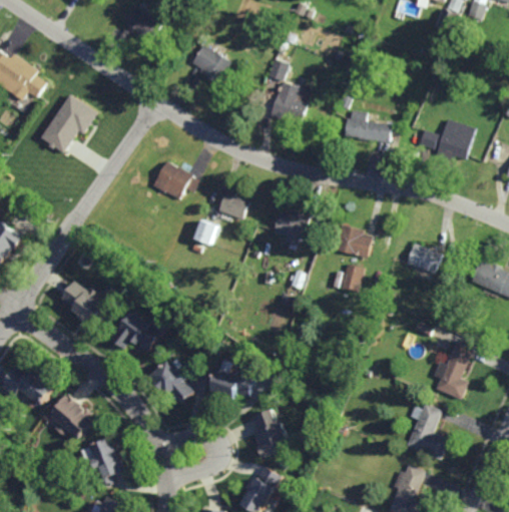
[(508,0),(508,2),(501,0),(486,0),(485,4),(486,4),(482,20),(467,16),(471,0),(472,1),(472,0),(508,0)]
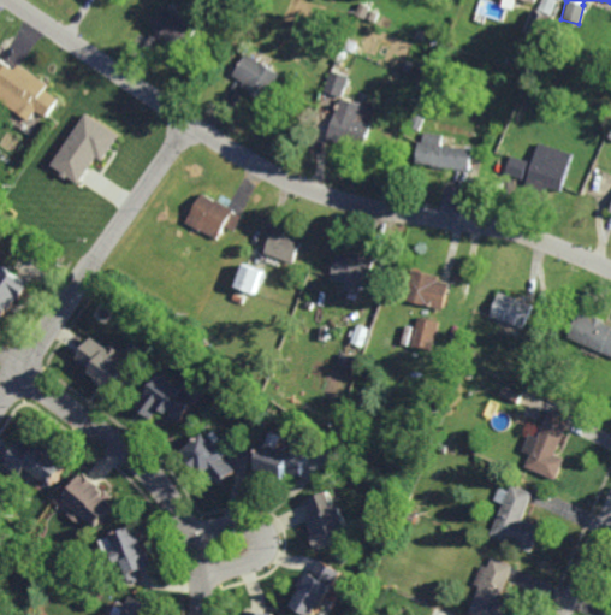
[(362,18),(353,15),(357,3),(367,6),(362,18)]
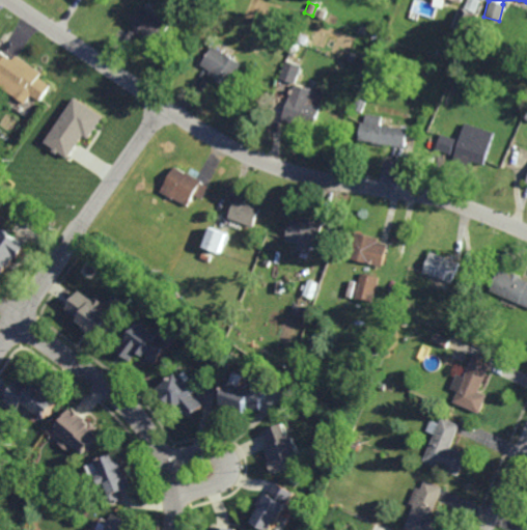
[(154,45),(127,26),(140,6),(167,25),(154,45)]
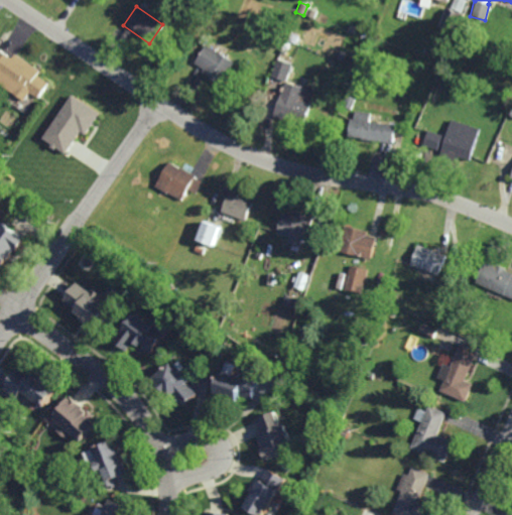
[(310,19),(304,16),(308,8),(314,10),(310,19)]
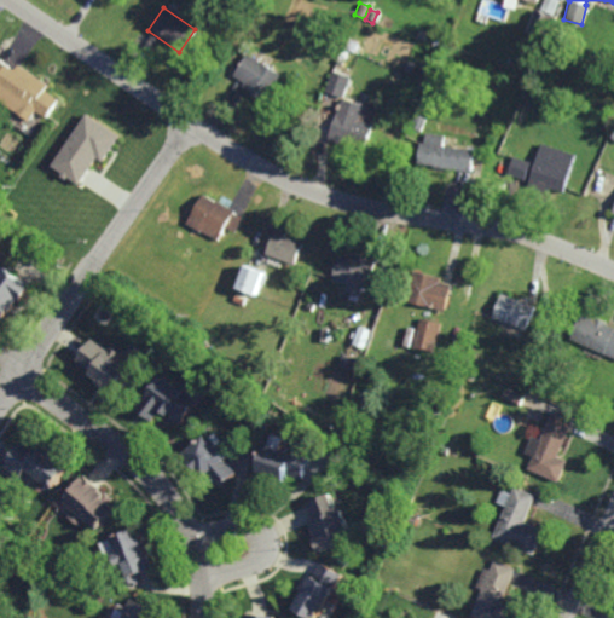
[(546,41),(534,40),(525,35),(533,10),(555,17),(546,41)]
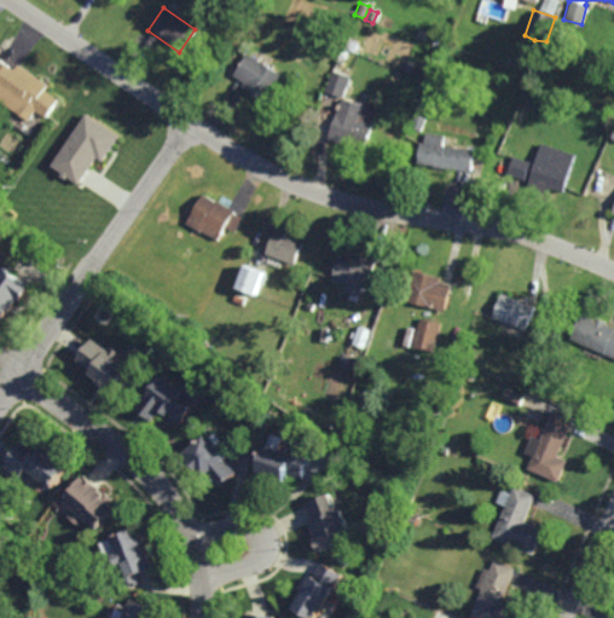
[(421,41),(413,38),(417,29),(424,33),(421,41)]
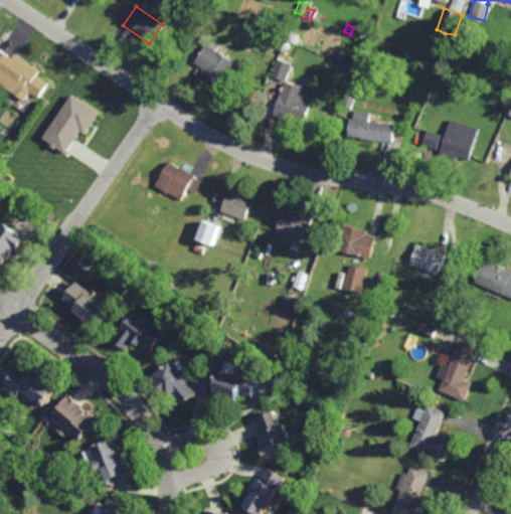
[(279,40),(271,37),(275,27),(283,30),(279,40)]
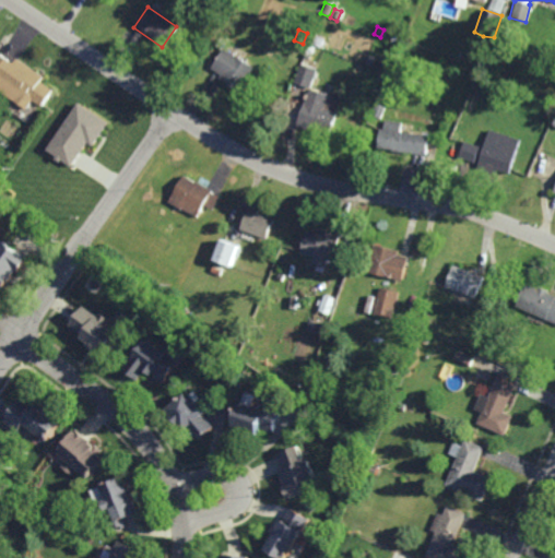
[(318,47),(308,44),(313,34),(321,37),(318,47)]
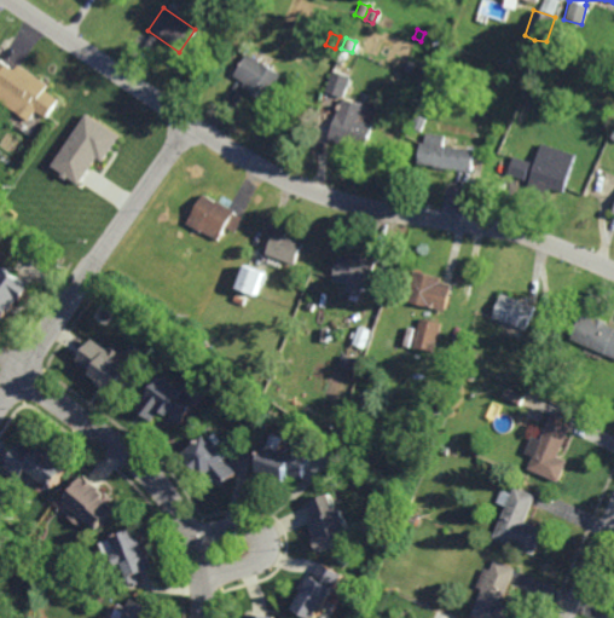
[(262,99),(239,85),(242,81),(231,75),(245,53),(279,73),(262,99)]
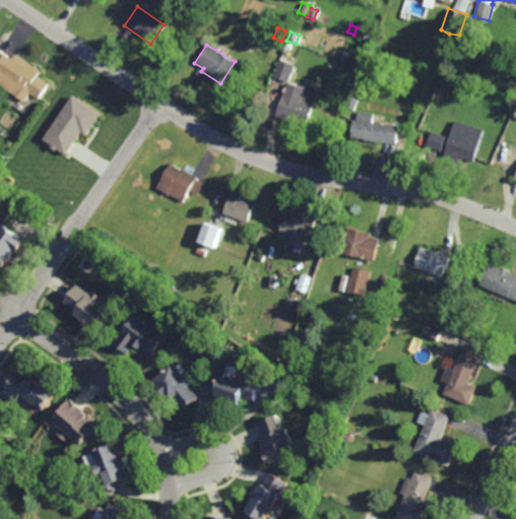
[(10,58),(13,54),(38,71),(35,74),(46,82),(36,98),(27,92),(21,102),(0,86),(0,52),(3,53),(10,58)]
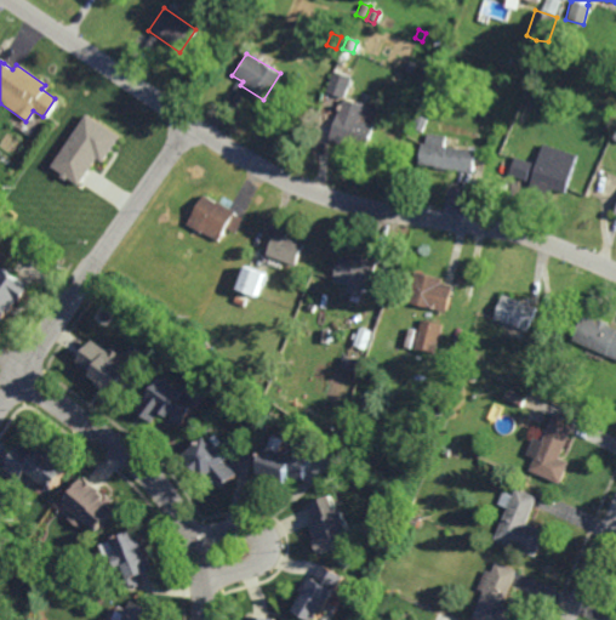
[(349,85),(346,85),(342,97),(324,91),(331,69),(349,77),(348,79),(351,80),(349,85)]
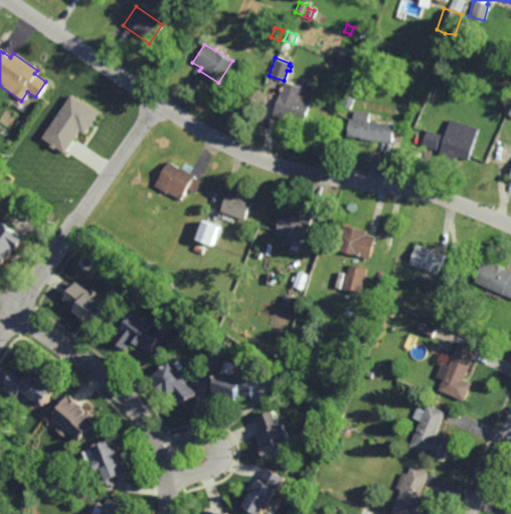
[(302,125),(272,116),(283,80),(301,87),(298,98),(309,102),(302,125)]
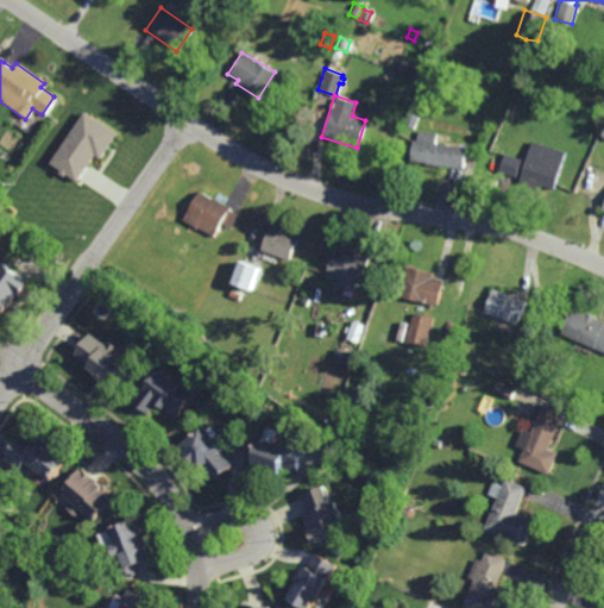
[(411,129),(401,124),(407,112),(416,117),(411,129)]
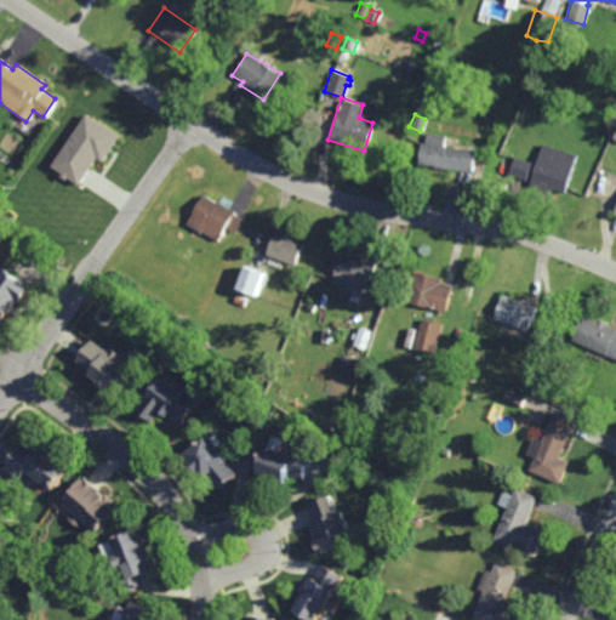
[(98,128),(102,123),(109,128),(106,132),(117,140),(101,163),(86,153),(84,158),(78,154),(80,149),(68,141),(84,118),(98,128)]
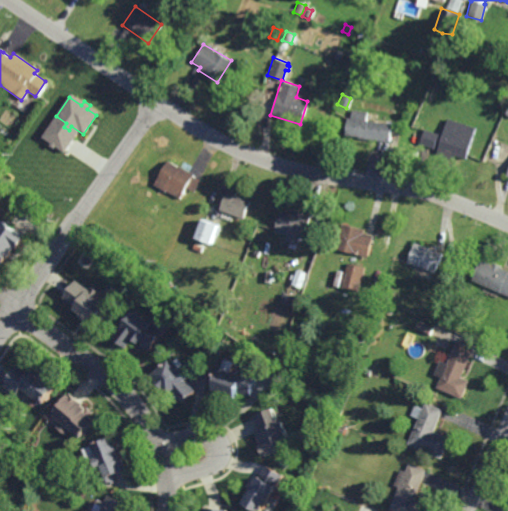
[(365,120),(391,123),(388,142),(356,138),(357,136),(344,134),(346,117),(349,118),(350,110),(366,112),(365,120)]
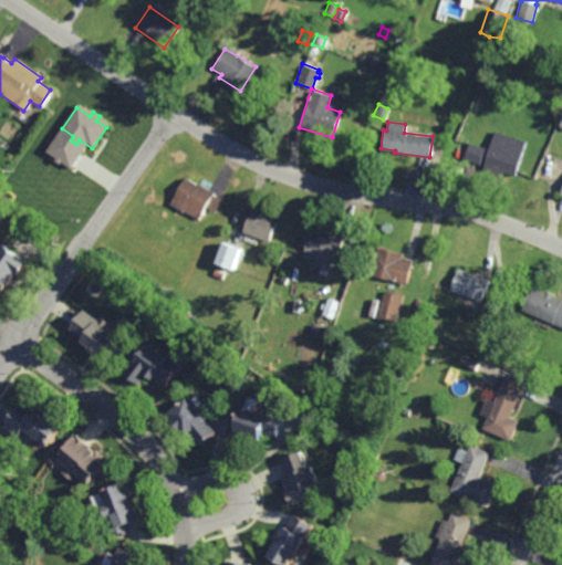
[(513,175),(500,170),(498,177),(480,171),(491,137),(509,143),(507,149),(520,154),(513,175)]
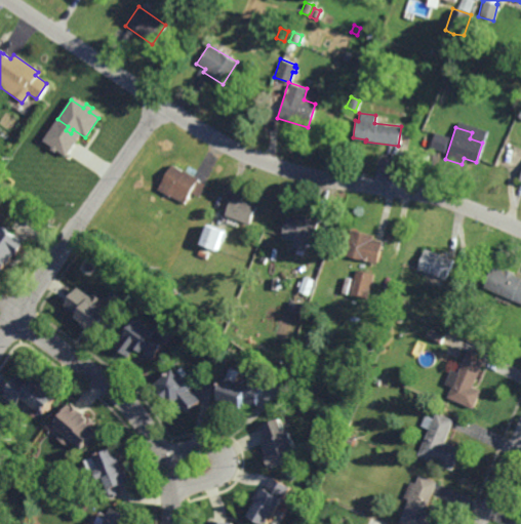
[(443,152),(429,148),(434,131),(448,136),(443,152)]
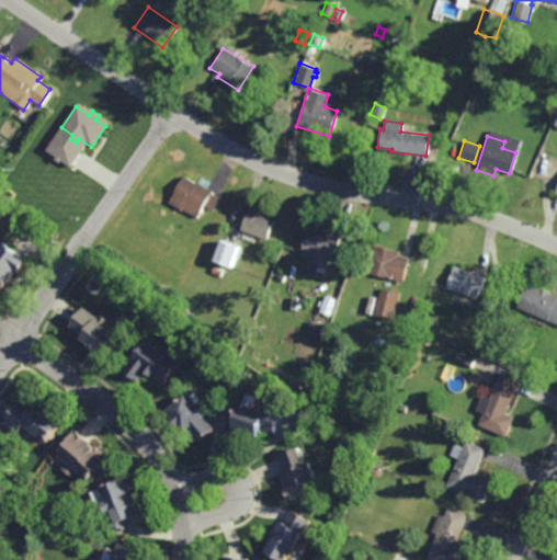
[(193,182),(194,181),(211,191),(209,193),(218,197),(212,210),(203,205),(196,217),(180,208),(179,209),(167,202),(182,175),(193,182)]
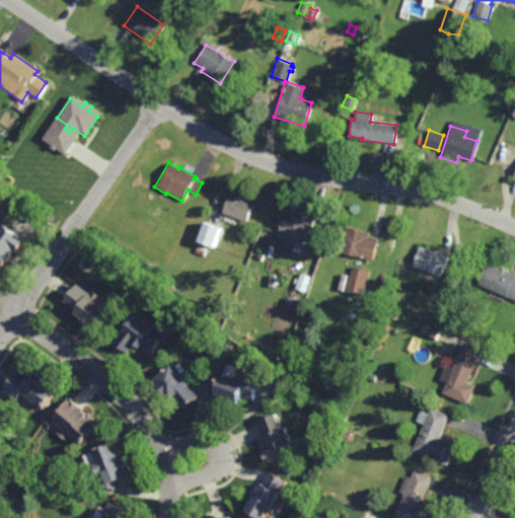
[(50,196),(43,191),(48,183),(55,190),(50,196)]
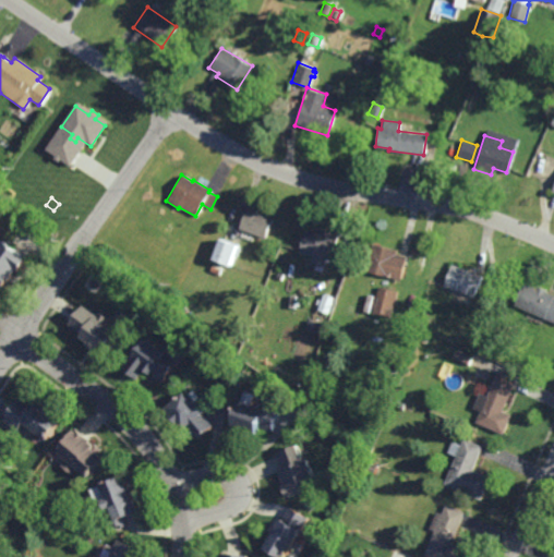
[(158,220),(152,217),(157,207),(164,210),(158,220)]
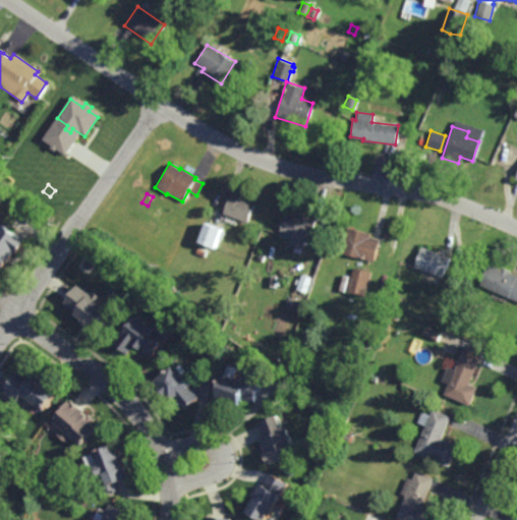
[(246,222),(223,214),(229,194),(253,203),(246,222)]
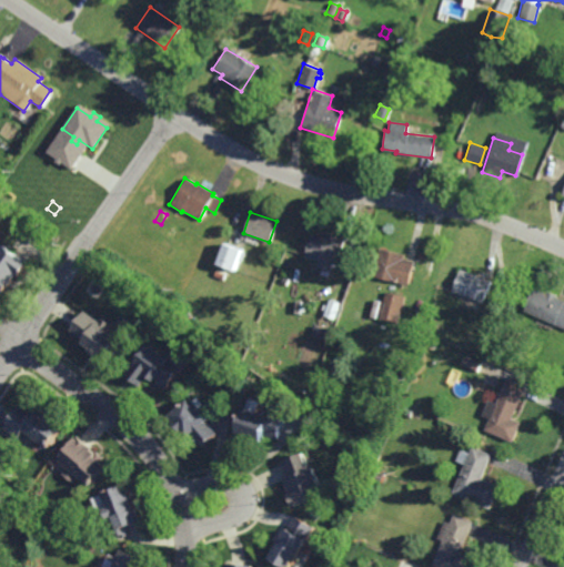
[(168,241),(163,238),(169,228),(173,230),(168,241)]
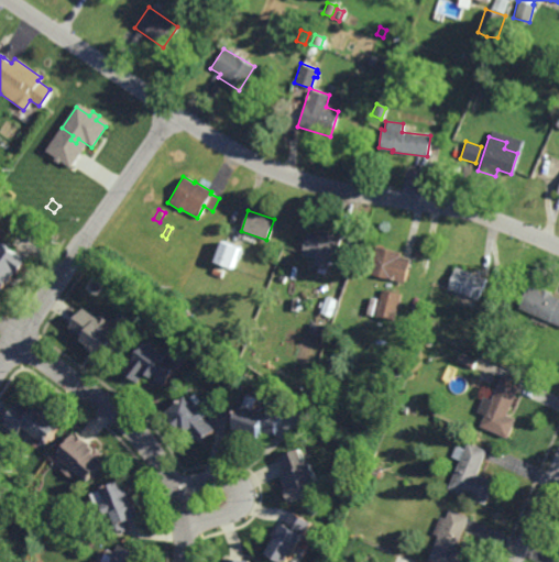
[(332,233),(332,235),(340,238),(335,261),(302,253),(307,229),(311,230),(311,229),(332,233)]
